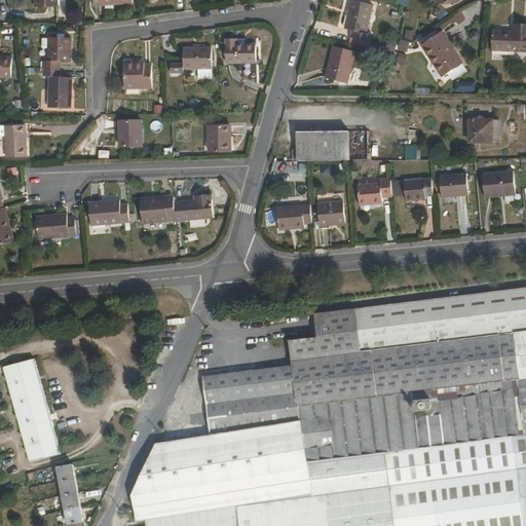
[(366,33),(372,5),(352,0),(351,0),(344,28),(351,29),(349,36),(370,41),(372,34),(366,33)]
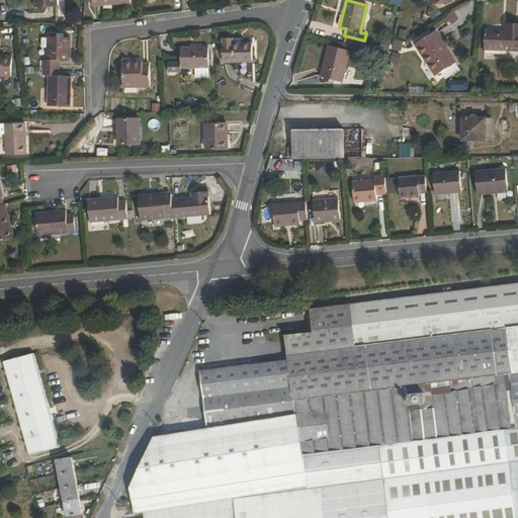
[(517,22),(505,22),(505,29),(505,33),(501,33),(501,29),(486,29),(485,49),(517,50),(517,22)]
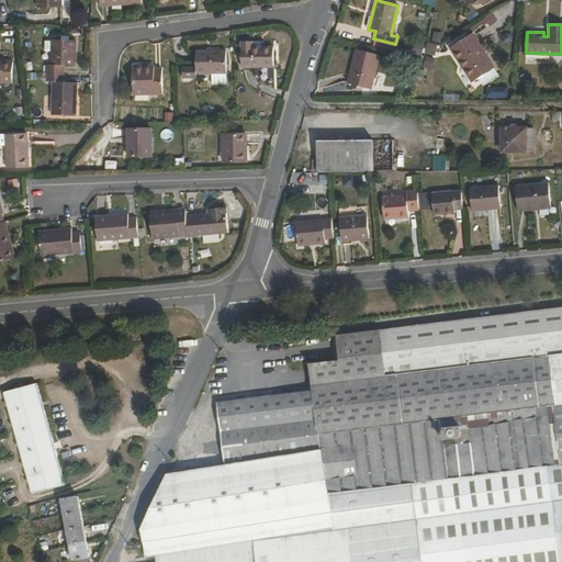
[(493,78),(501,75),(498,71),(496,72),(471,33),(449,47),(471,81),(476,78),(480,81),(486,80),(493,78)]
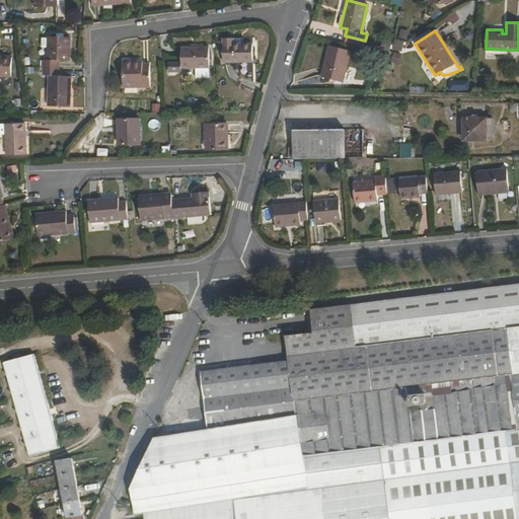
[(43,59),(43,66),(58,67),(58,60),(68,60),(69,36),(48,35),(47,59),(43,59)]
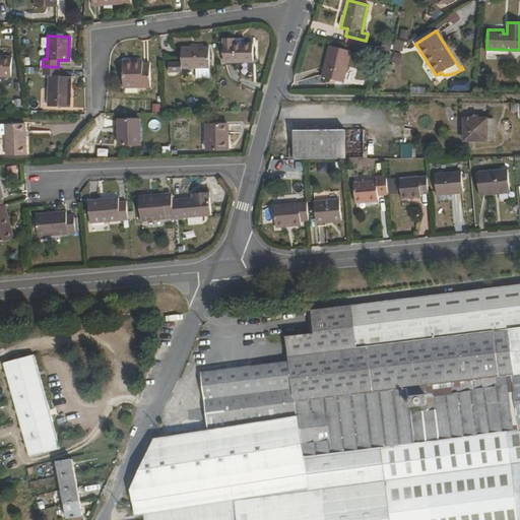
[(252,61),(252,43),(234,43),(234,39),(222,39),(223,62),(252,61)]
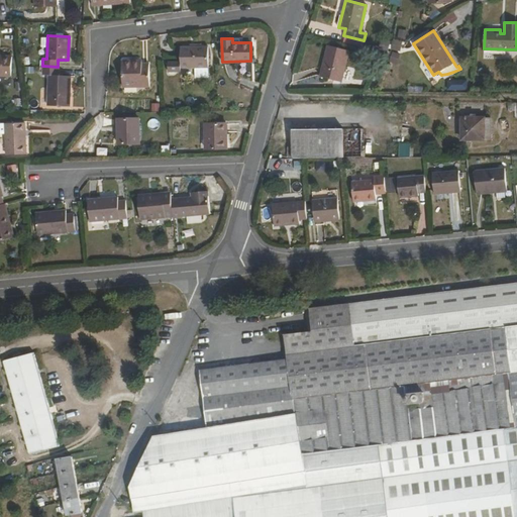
[(340,81),(348,49),(327,44),(319,76),(340,81)]
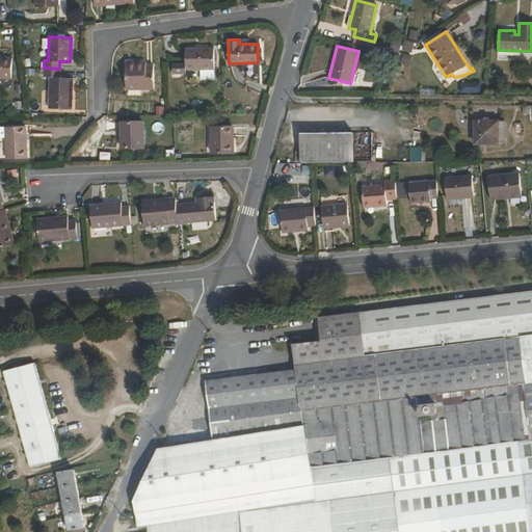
[(213,48),(207,48),(194,48),(185,48),(185,69),(200,69),(200,79),(213,79),(213,48)]
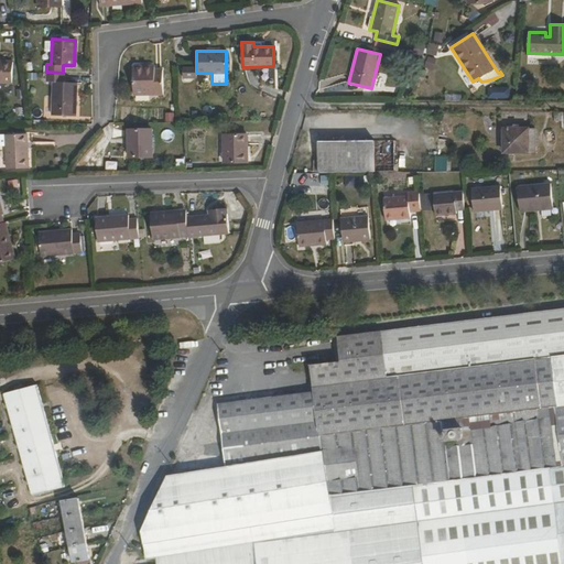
[(0,80),(11,82),(12,61),(0,60),(0,80)]
